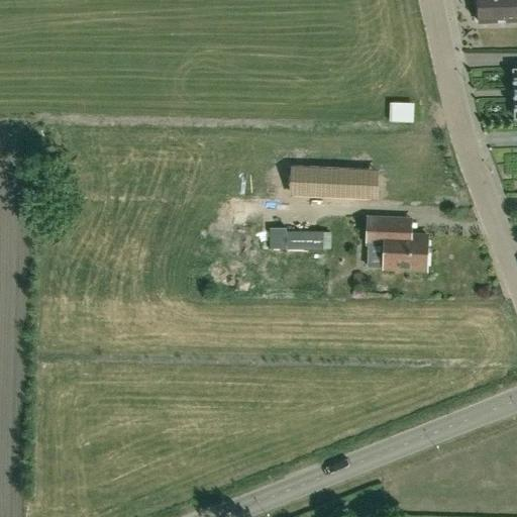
[(516,0),(479,0),(480,23),(516,22),(516,0)]
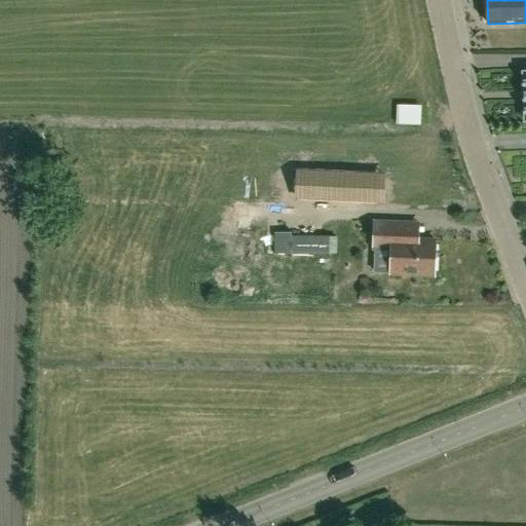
[(408,124),(430,123),(429,104),(407,105),(408,124)]
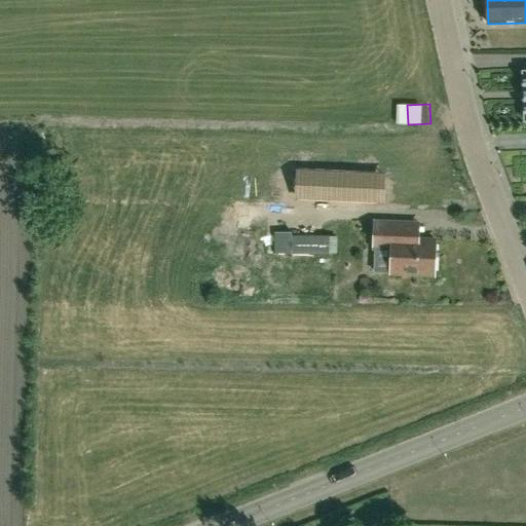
[(382,174),(361,173),(298,170),(297,197),(360,200),(381,201),(382,174)]
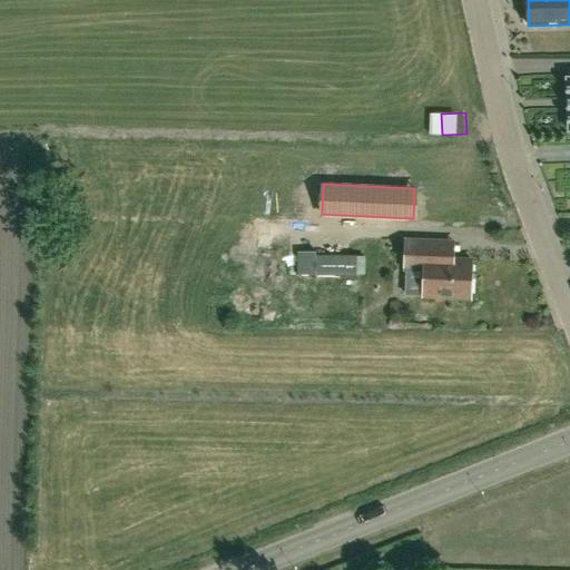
[(471,298),(472,261),(440,258),(441,242),(406,239),(405,268),(405,272),(408,273),(406,295),(424,296),(471,298)]
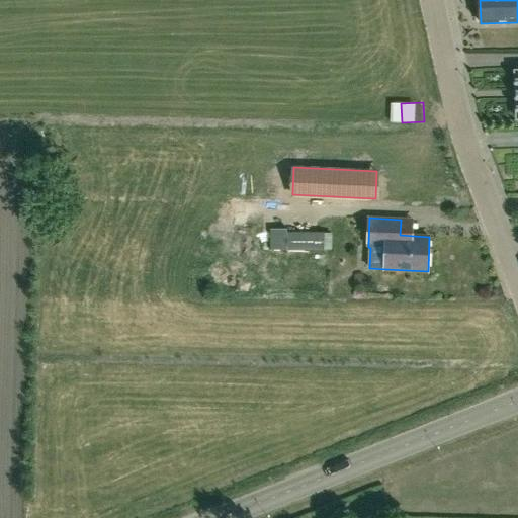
[(324,249),(324,232),(286,232),(286,228),(269,228),(269,249),(324,249)]
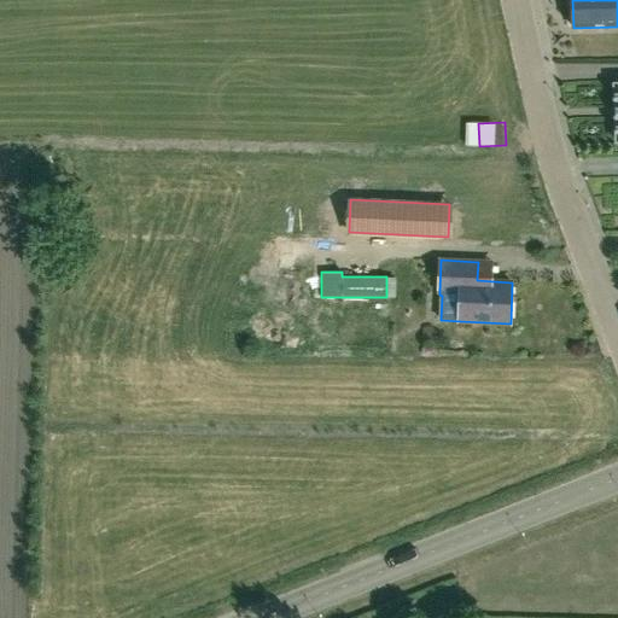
[(257,322),(257,324),(256,338),(273,338),(274,322),(257,322)]
